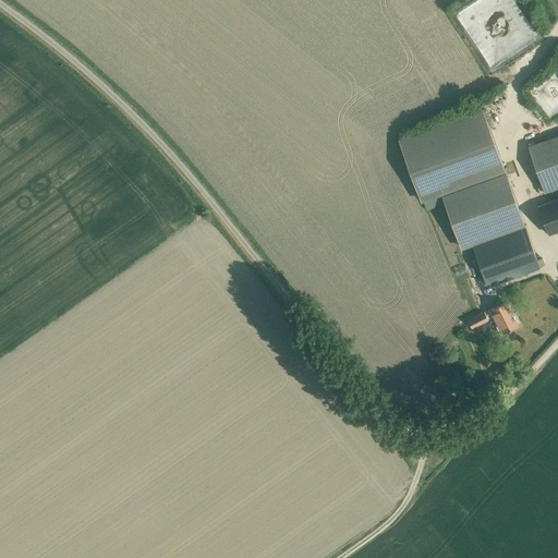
[(425,201),(444,195),(506,172),(484,114),(401,140),(425,201)]
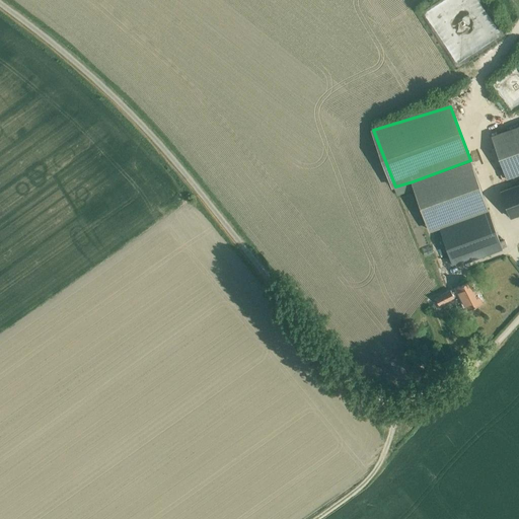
[(518,126),(492,136),(505,174),(507,178),(518,173),(518,126)]
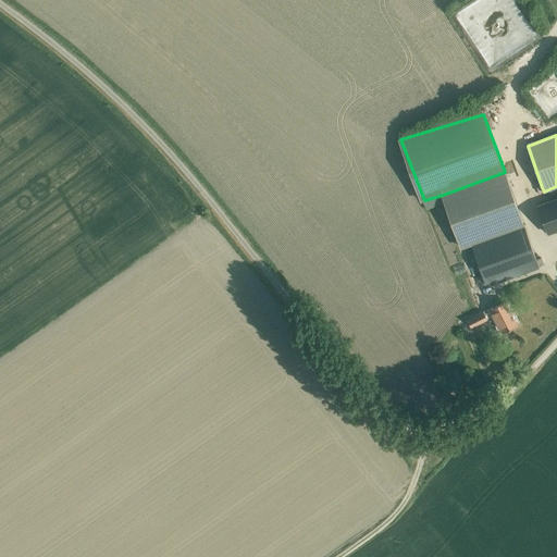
[(472,243),(473,245),(487,285),(539,267),(524,225),(505,172),(443,195),(461,247),(472,243)]
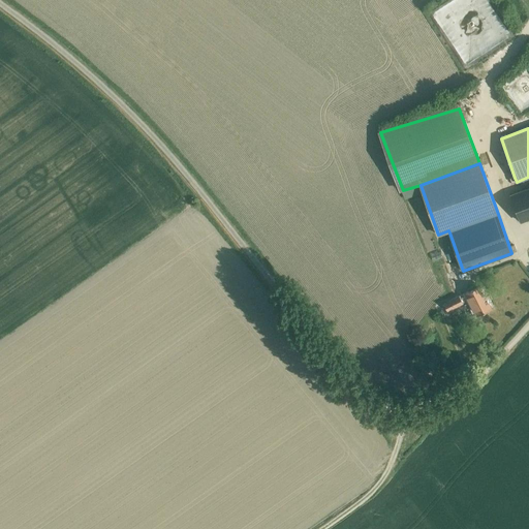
[(528,188),(510,195),(521,221),(528,218),(528,188)]
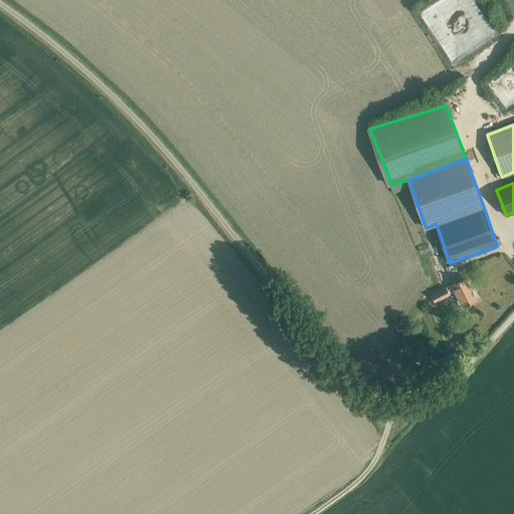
[(478,299),(466,277),(431,295),(435,302),(450,294),(453,292),(456,298),(459,297),(464,306),(478,299)]
